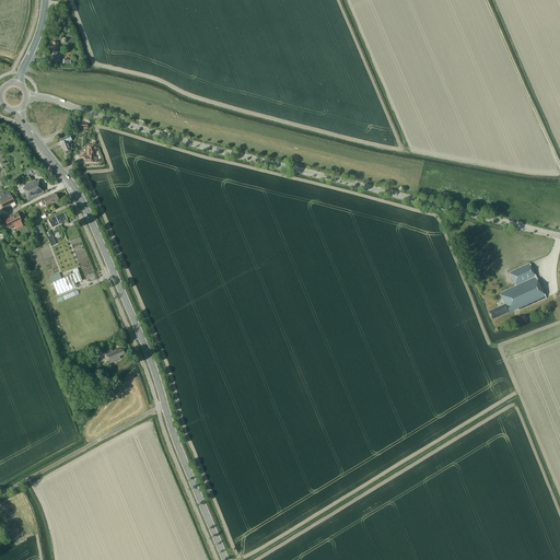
[(51,47),(50,51),(49,61),(59,62),(60,51),(58,51),(59,47),(57,47),(58,43),(53,43),(53,47),(51,47)]
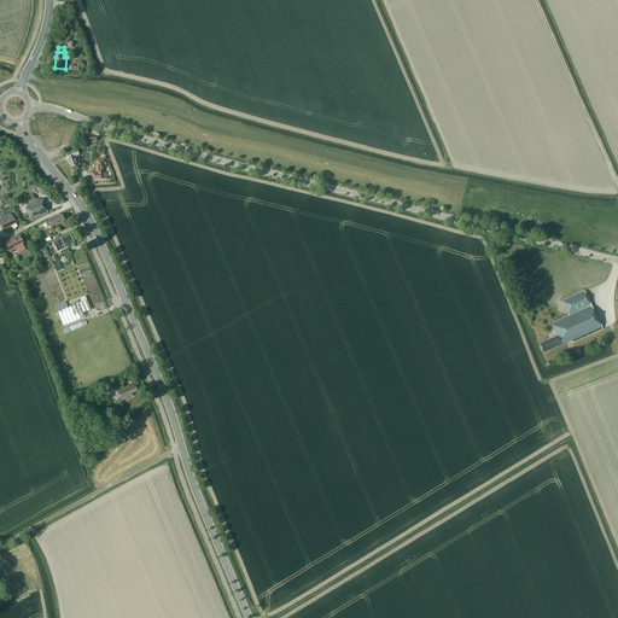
[(76,157),(80,156),(77,151),(66,155),(71,168),(73,168),(73,170),(77,169),(76,168),(80,165),(76,157)]
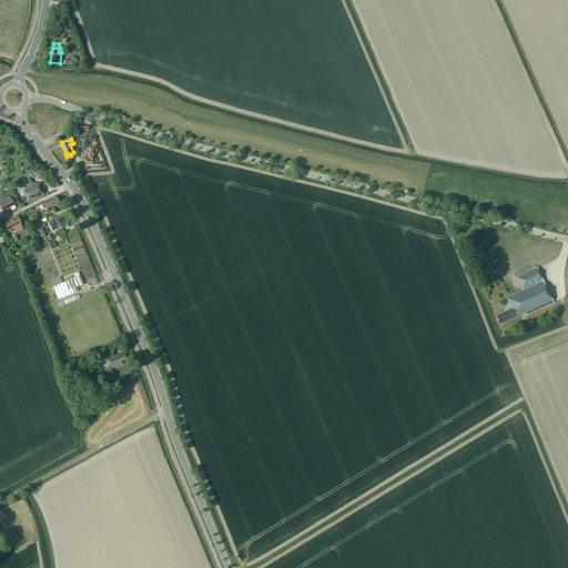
[(95,160),(95,156),(95,153),(97,153),(97,149),(94,149),(94,146),(88,146),(88,156),(84,156),(84,159),(81,159),(81,165),(84,165),(95,165),(98,165),(98,160),(95,160)]
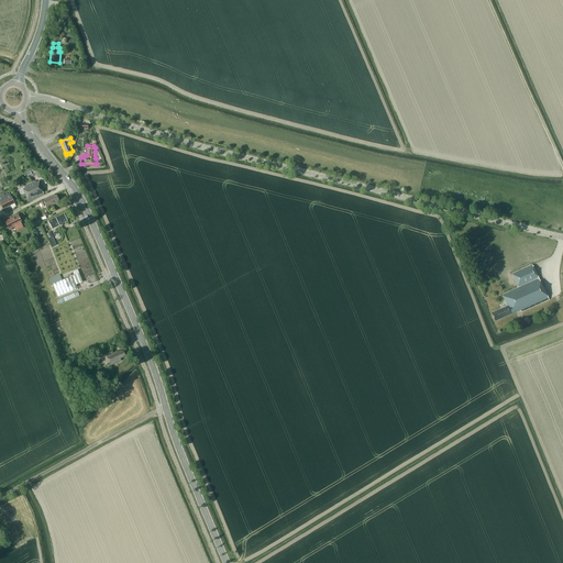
[(39,181),(36,183),(35,181),(24,187),(25,188),(23,189),(29,202),(45,195),(39,181)]
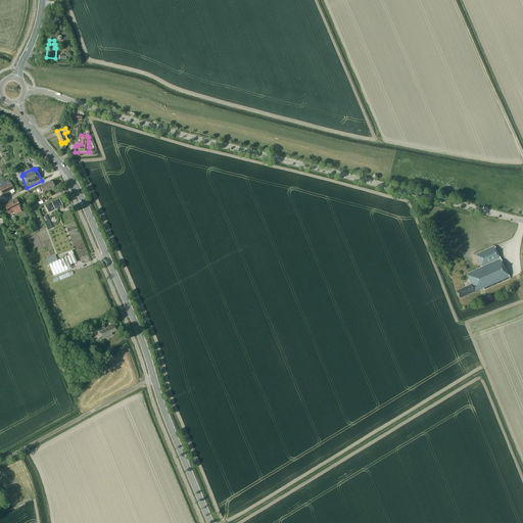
[(0,183),(0,187),(0,189),(11,183),(9,180),(0,183)]
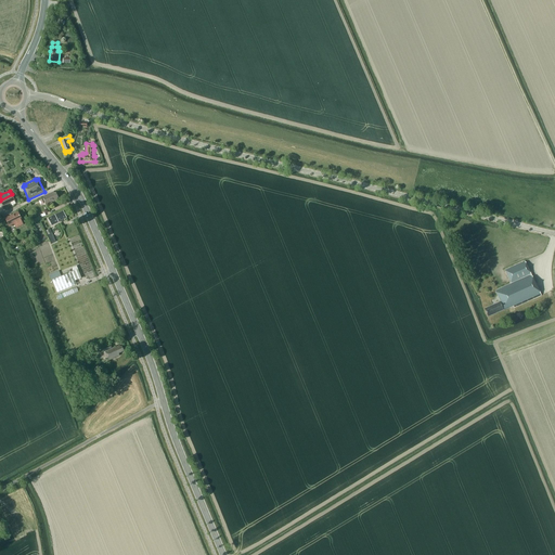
[(49,203),(52,202),(57,199),(56,198),(57,197),(55,193),(54,193),(54,192),(42,197),(46,204),(49,203)]
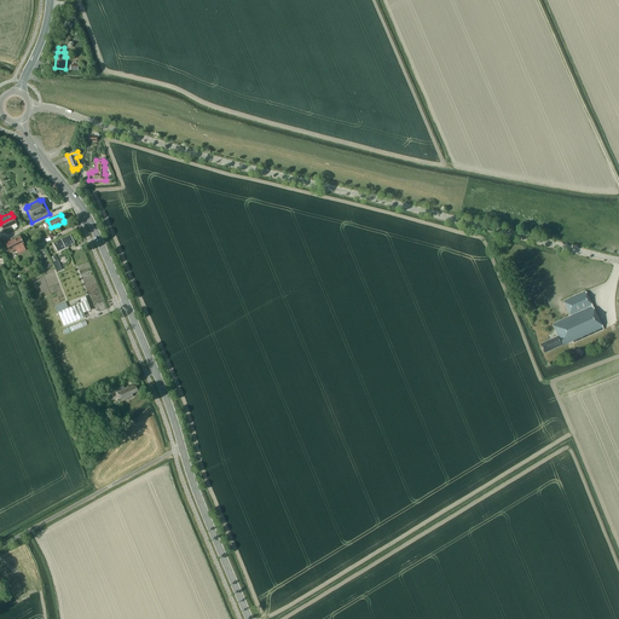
[(13,218),(0,224),(4,230),(17,224),(13,218)]
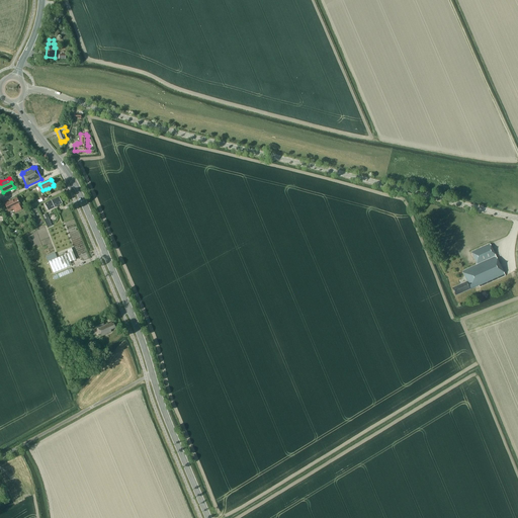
[(5,203),(9,211),(13,209),(15,212),(21,209),(20,206),(20,205),(17,197),(5,203)]
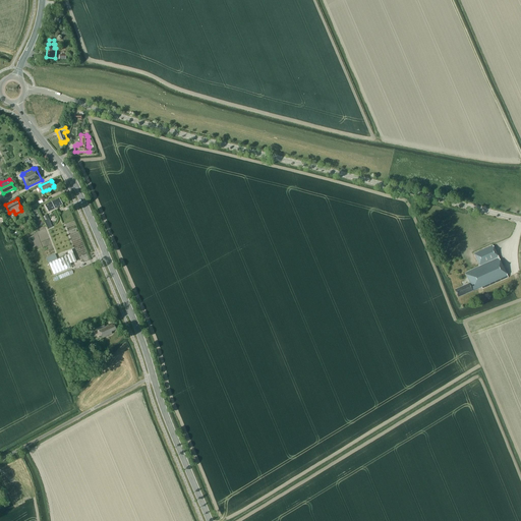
[(59,198),(52,203),(52,201),(46,205),(49,212),(55,209),(55,208),(62,205),(59,198)]
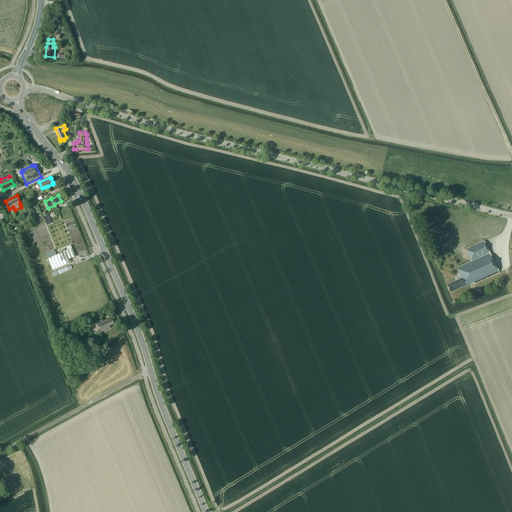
[(30,201),(32,206),(39,202),(36,198),(30,201)]
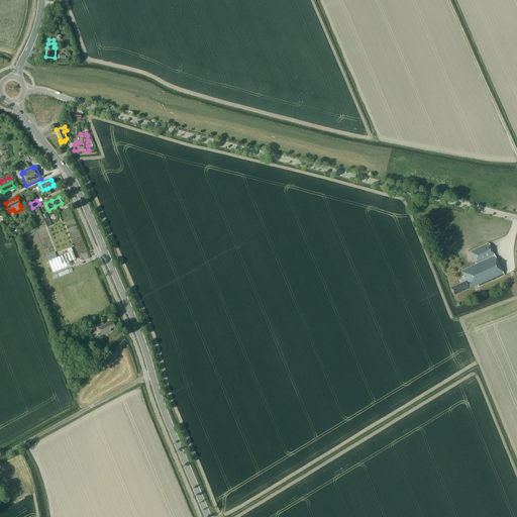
[(451,288),(455,295),(478,285),(479,287),(504,276),(489,243),(471,251),(477,265),(461,271),(466,281),(451,288)]
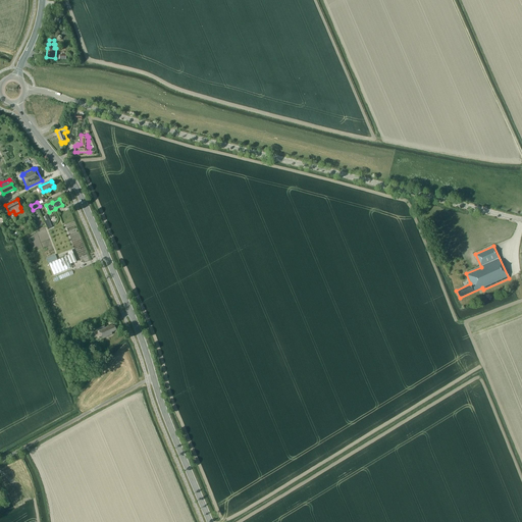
[(72,268),(70,264),(76,261),(72,250),(67,252),(69,256),(49,264),(54,275),(72,268)]
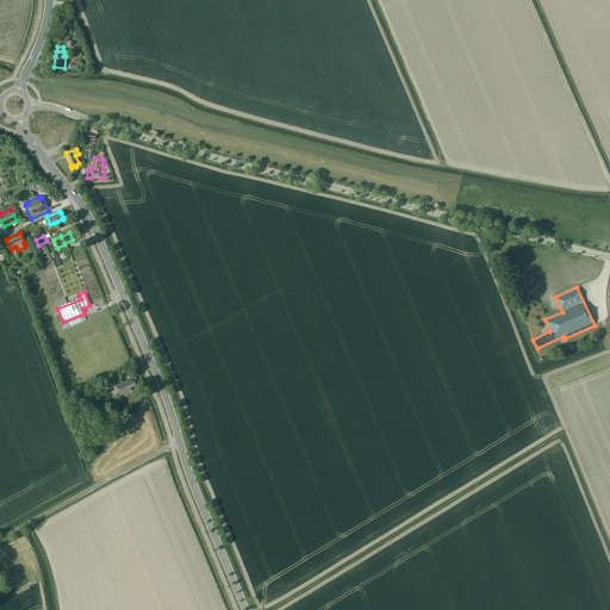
[(130,388),(136,386),(134,381),(132,381),(131,380),(126,383),(126,381),(123,384),(122,379),(113,383),(119,396),(131,391),(130,388)]
